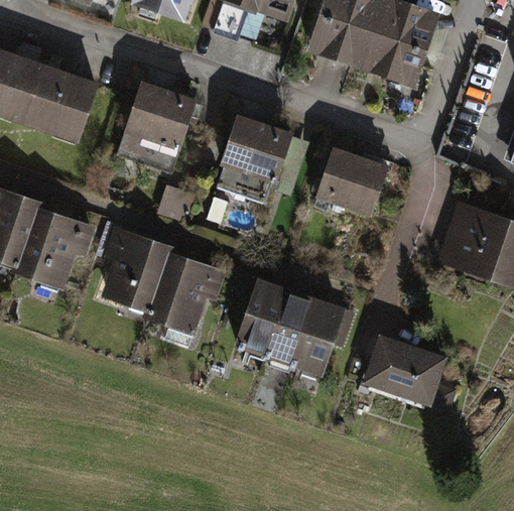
[(131,0),(129,8),(184,27),(194,0),(131,0)]
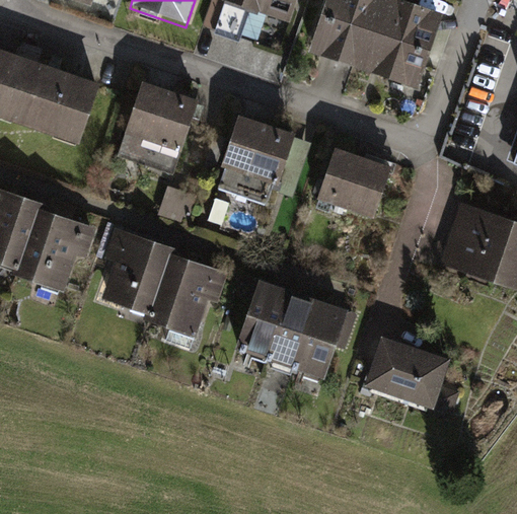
[(289,24),(296,0),(222,0),(221,3),(289,24)]
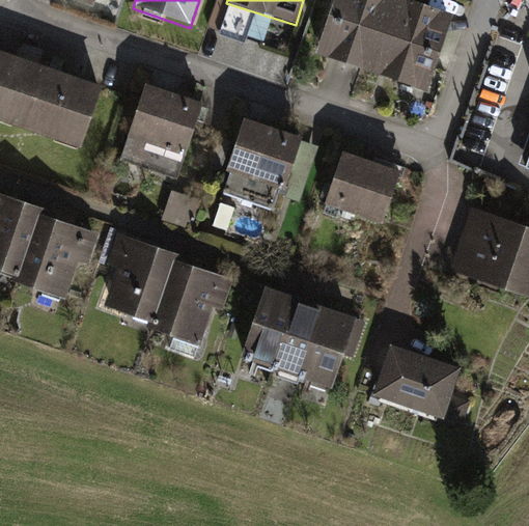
[(345,62),(365,0),(334,0),(317,53),(345,62)]
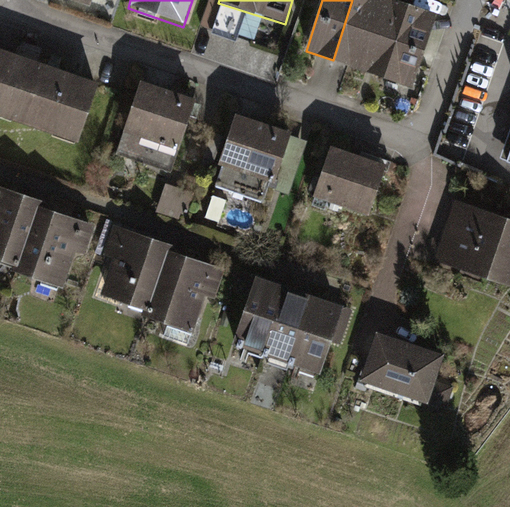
[(360,68),(381,0),(352,0),(333,60),(360,68)]
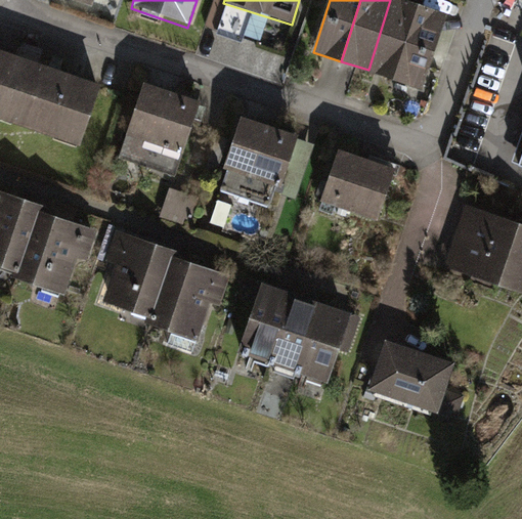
[(396,79),(420,3),(410,0),(390,0),(368,70),(396,79)]
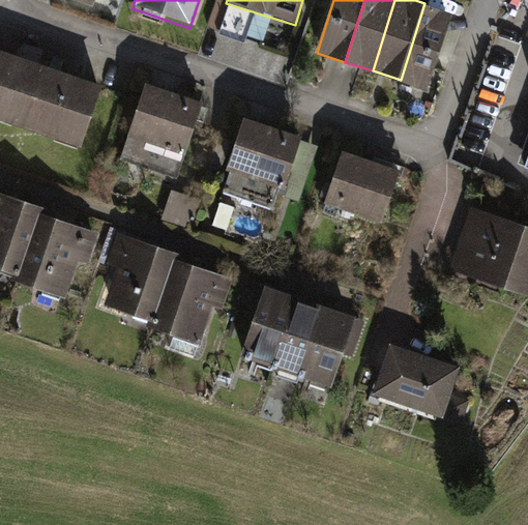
[(429,88),(452,11),(424,3),(401,80),(429,88)]
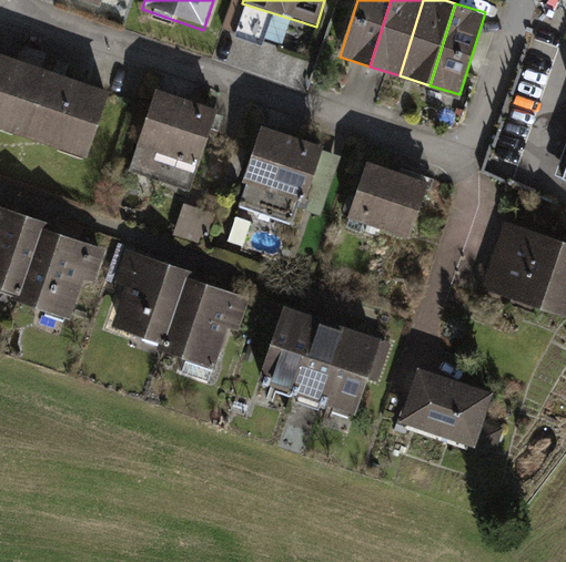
[(0,128),(87,155),(107,91),(0,57),(0,128)]
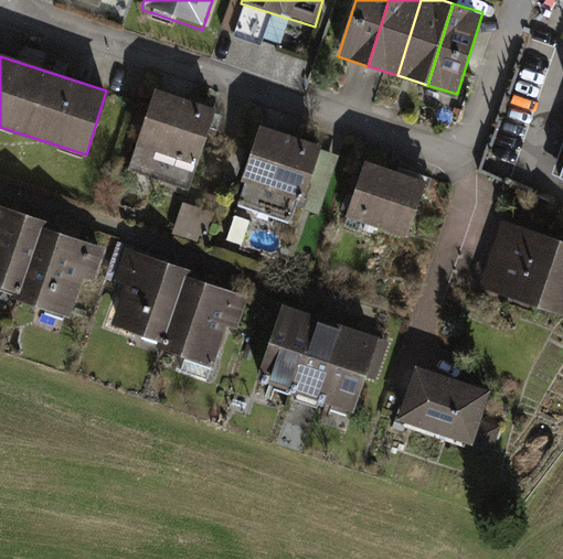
[(214,110),(155,92),(129,173),(188,192),(214,110)]
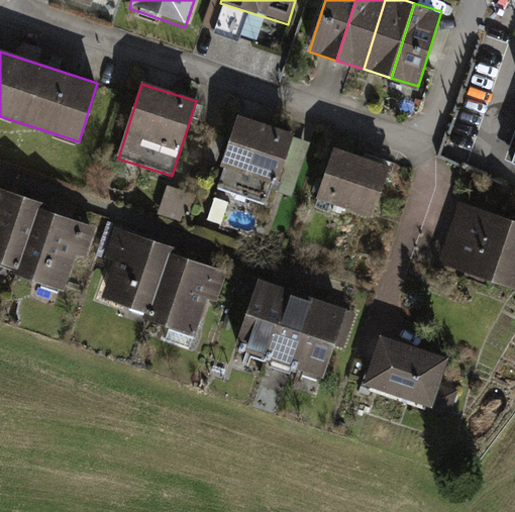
[(223,172),(216,192),(263,207),(269,186),(276,188),(292,135),(236,118),(219,171),(223,172)]
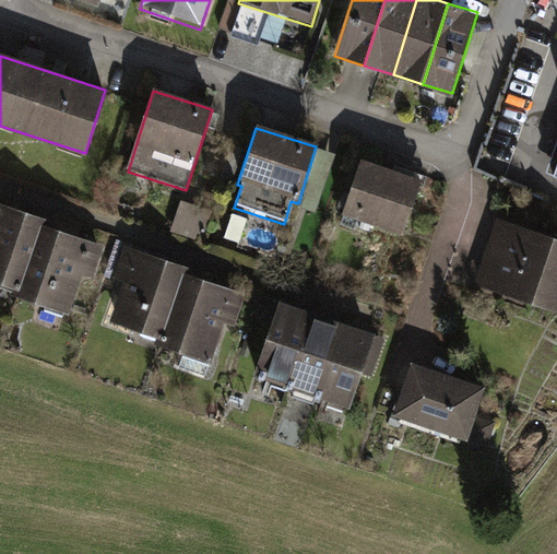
[(421,178),(360,158),(342,216),(402,235),(421,178)]
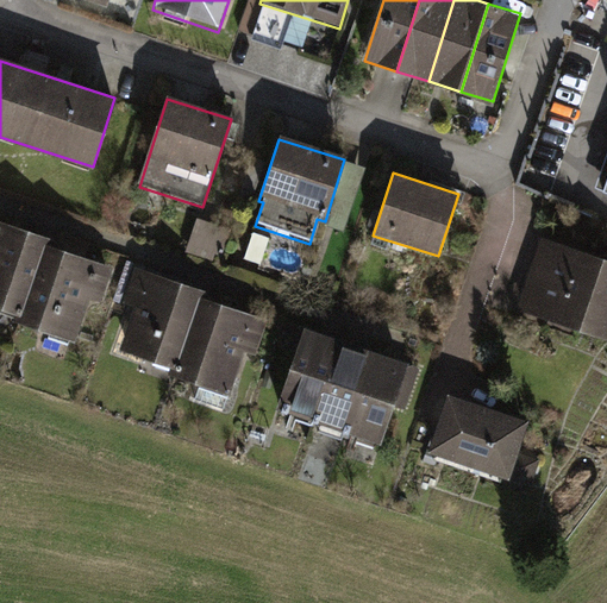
[(0,307),(20,315),(47,244),(48,238),(0,220),(0,307)]
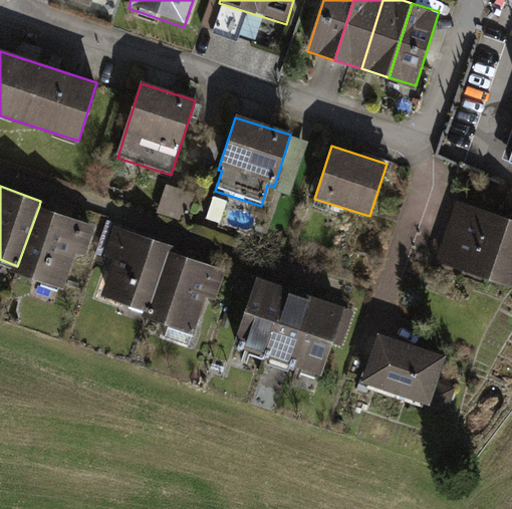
[(17,266),(15,273),(63,290),(87,223),(39,206),(17,266)]
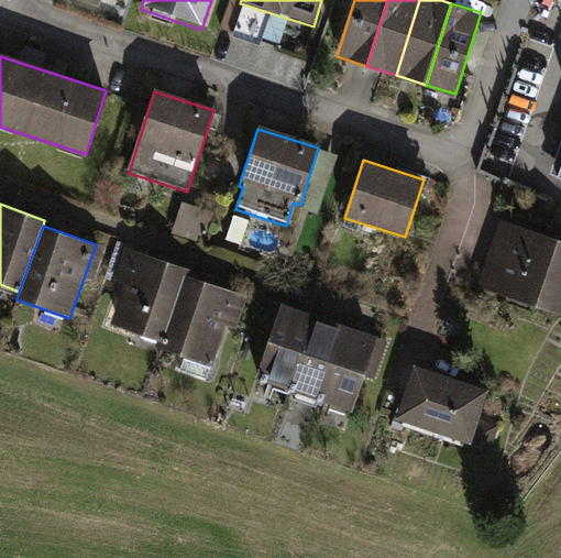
[(560,245),(498,226),(479,287),(560,313),(560,245)]
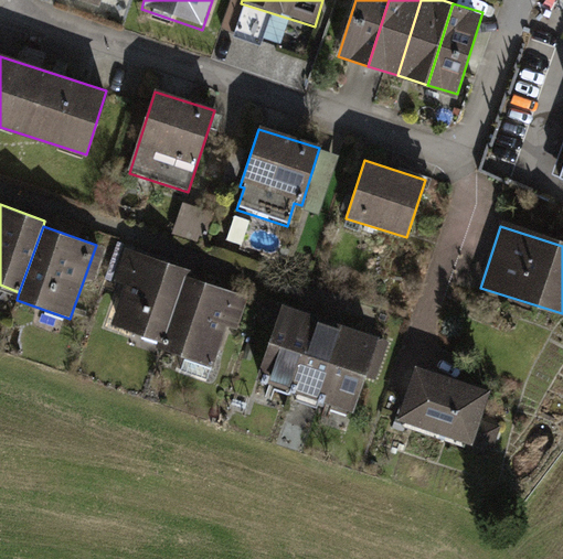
[(135,255),(113,326),(165,343),(184,280),(187,270),(135,255)]
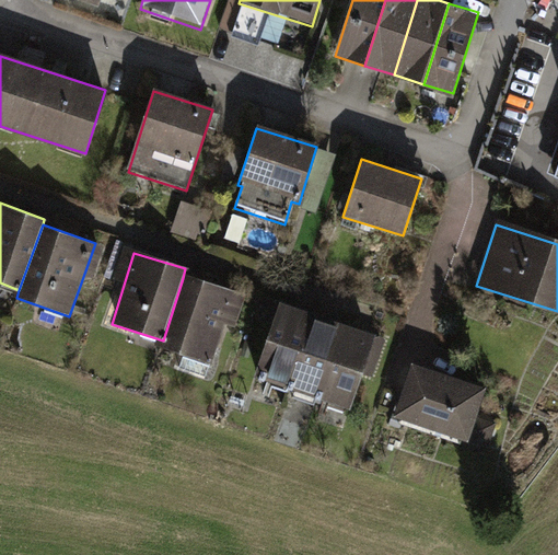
[(161,347),(210,362),(232,292),(183,278),(163,340),(161,347)]
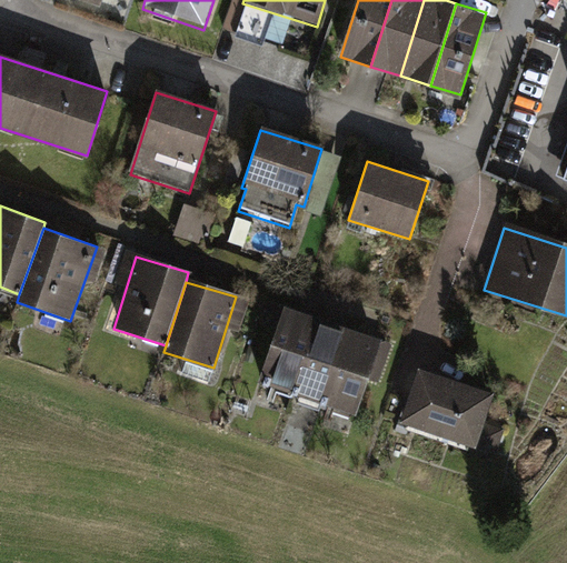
[(317,318),(285,308),(260,386),(292,396),(317,318)]
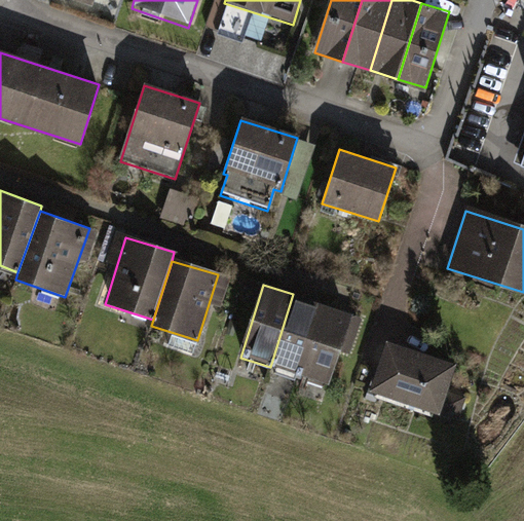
[(322,302),(293,294),(270,367),(299,375),(322,302)]
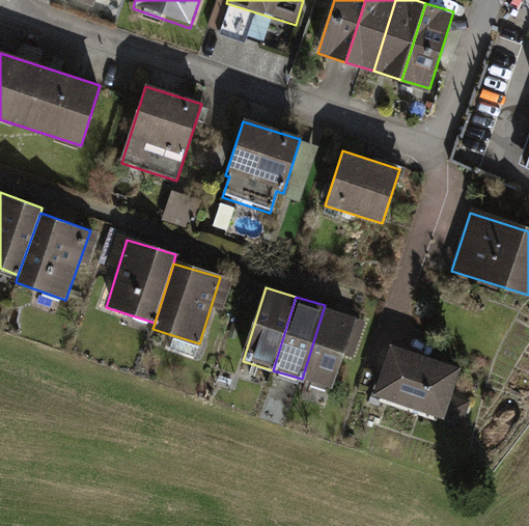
[(355,314),(325,305),(302,379),(332,388),(355,314)]
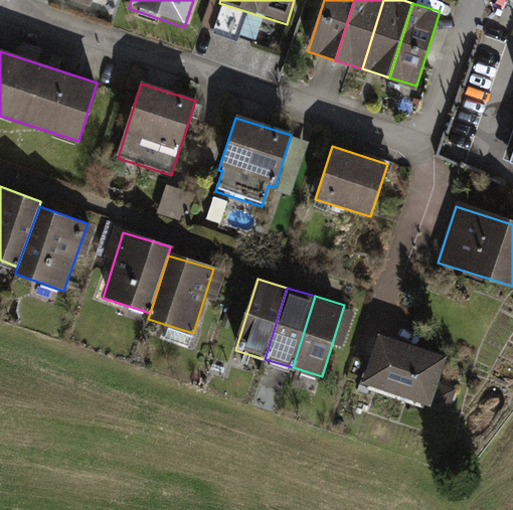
[(448,357),(378,336),(362,385),(432,407),(448,357)]
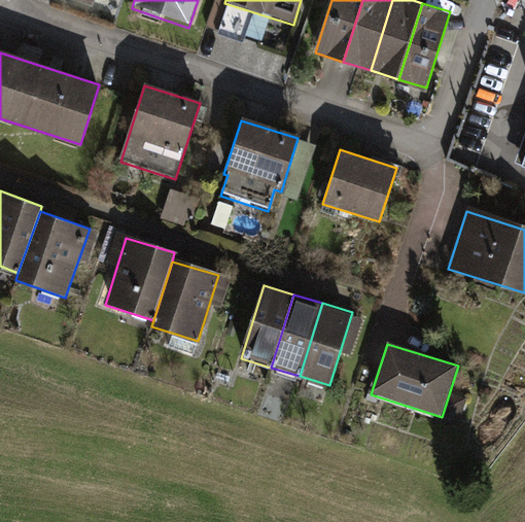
[(442,422),(457,428),(466,404),(451,397),(442,422)]
